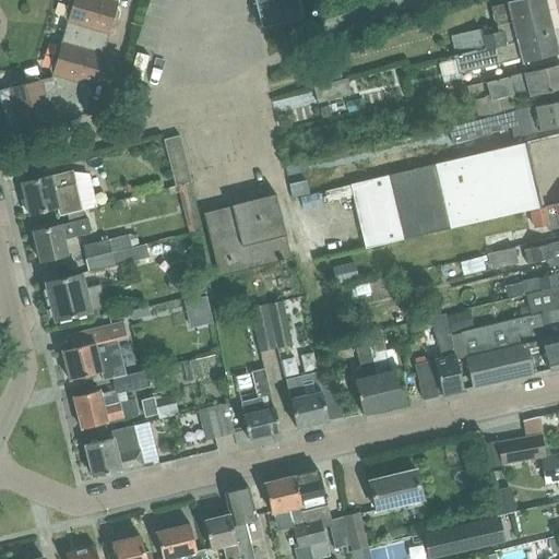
[(69,0),(68,6),(118,20),(119,13),(117,8),(118,0),(69,0)]
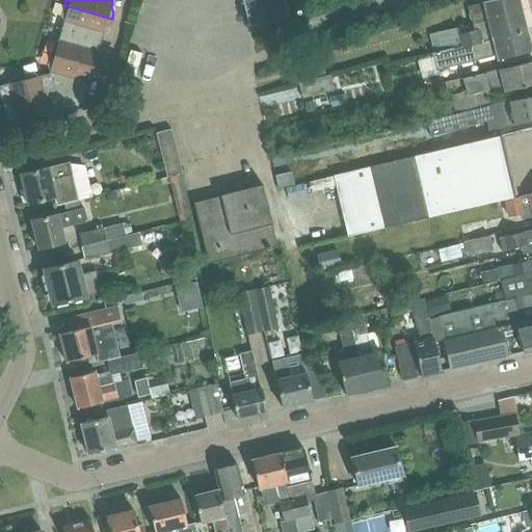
[(241,0),(249,27),(289,18),(284,0),(241,0)]
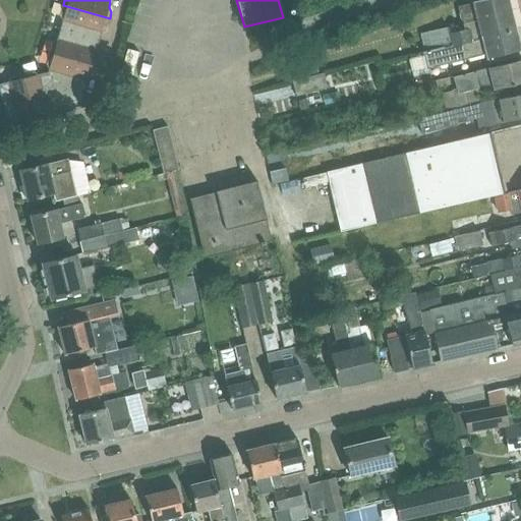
[(421,35),(425,52),(444,48),(445,49),(483,39),(482,37),(515,30),(507,0),(486,0),(458,7),(463,30),(449,34),(448,29),(421,35)]
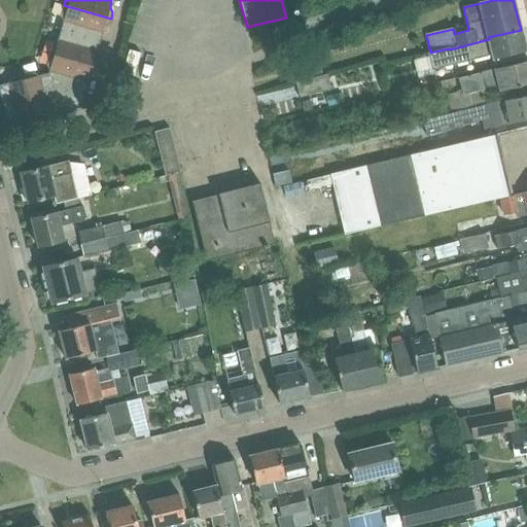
[(111,19),(64,5),(61,18),(63,22),(61,31),(100,42),(104,28),(109,26),(111,19)]
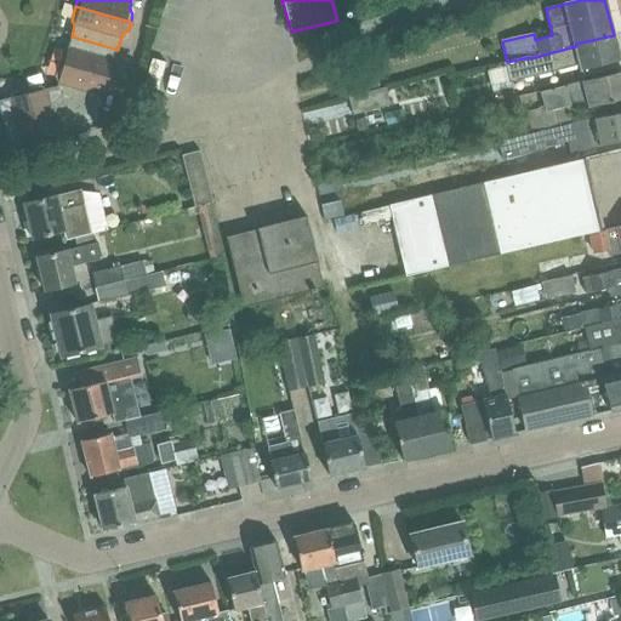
[(620,67),(620,64),(614,35),(575,44),(576,46),(530,58),(529,57),(507,62),(503,63),(507,83),(539,75),(580,66),(584,77),(620,67)]
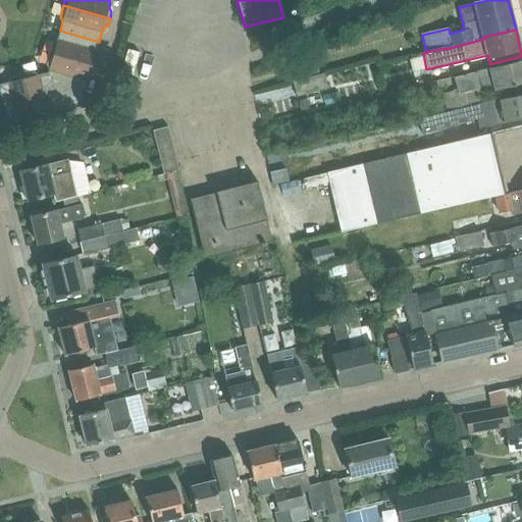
[(99,42),(60,31),(57,40),(53,43),(50,54),(96,67),(98,61),(95,56),(99,42)]
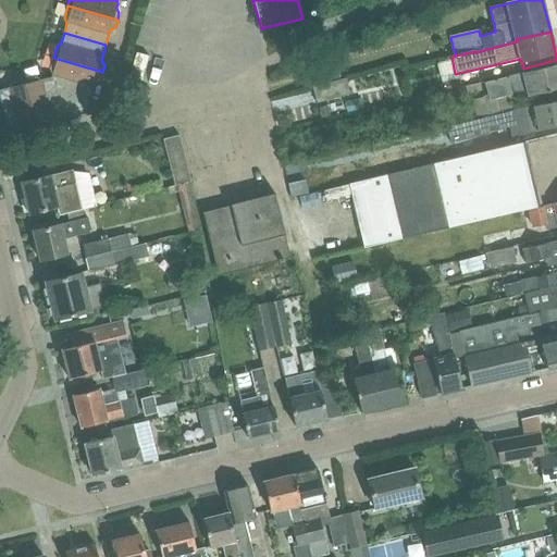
[(137,83),(144,58),(132,53),(124,79),(137,83)]
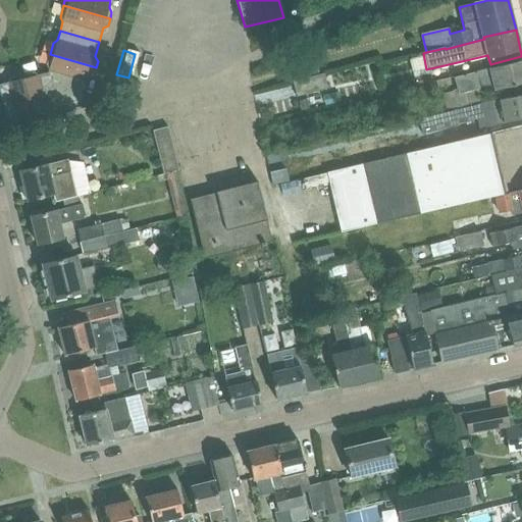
[(94,73),(96,67),(50,54),(47,65),(49,70),(48,73),(43,74),(81,107),(90,76),(94,73)]
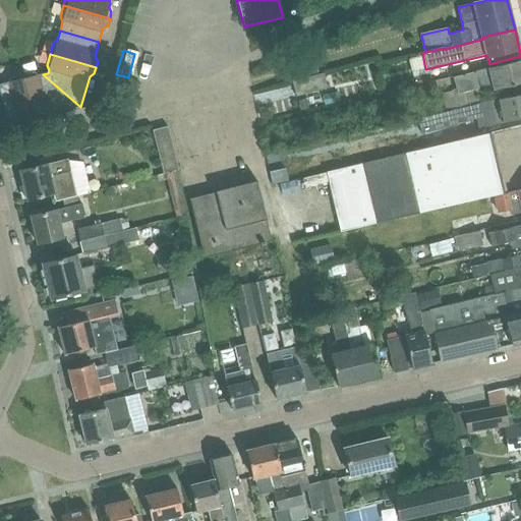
[(479,94),(520,83),(520,60),(455,76),(458,90),(453,91),(455,101),(464,98),(463,91),(477,87),(479,94)]
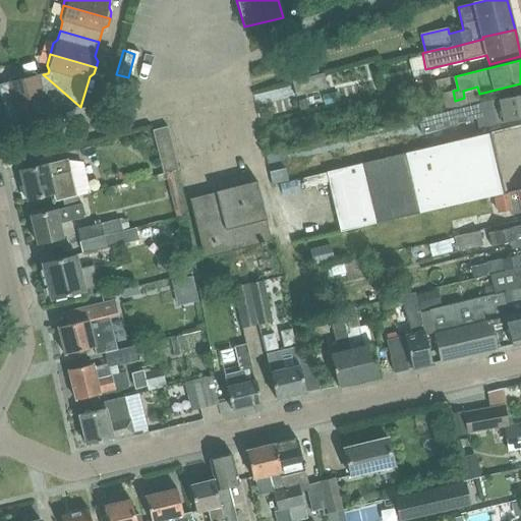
[(34,73),(22,76),(34,122),(40,121),(43,116),(80,107),(43,74),(39,75),(34,73)]
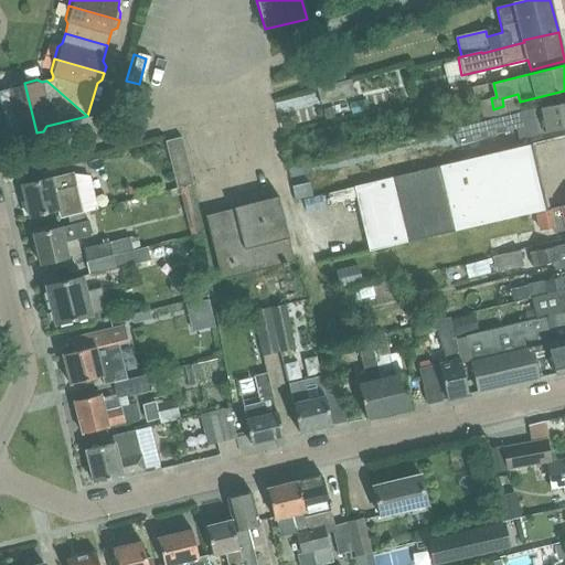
[(351,80),(317,89),(321,106),(355,96),(351,80)]
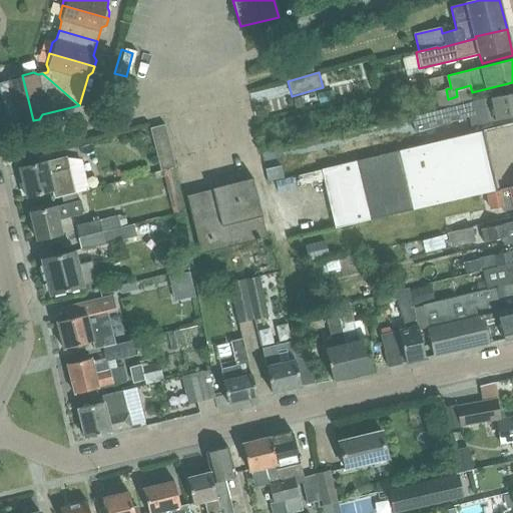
[(33,120),(22,75),(11,77),(8,81),(0,83),(0,92),(7,123),(22,119),(27,122),(33,120)]
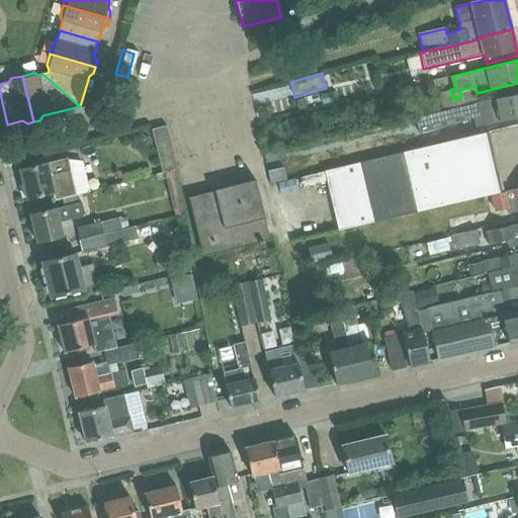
[(427,76),(414,79),(415,84),(416,85),(424,83),(429,82),(428,76),(427,76)]
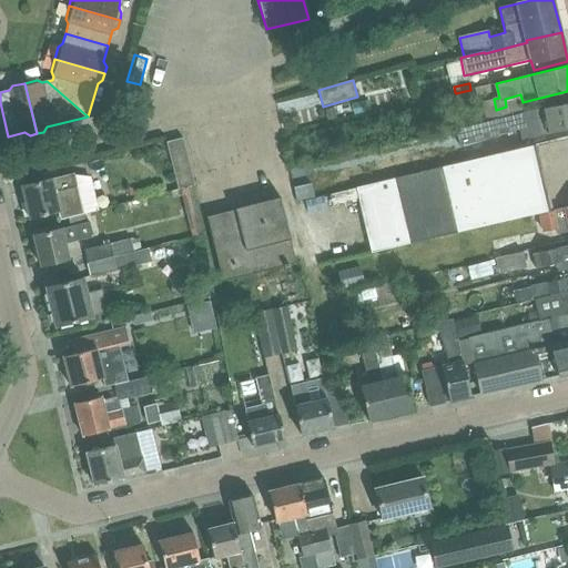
[(285,94),(286,108),(317,105),(317,92),(285,94)]
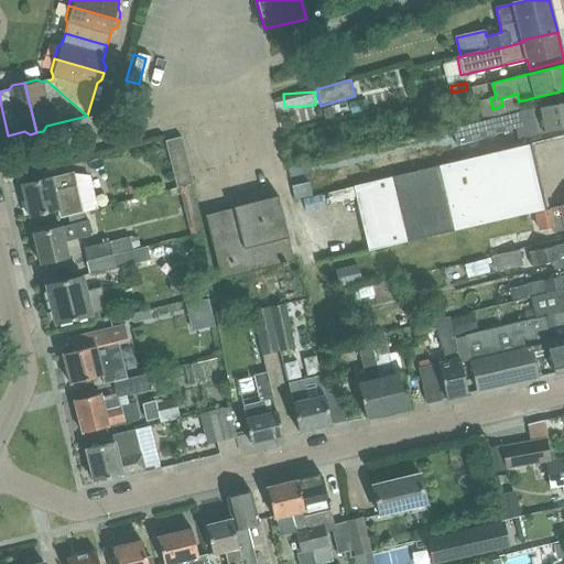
[(366,101),(349,105),(351,115),(368,111),(366,101)]
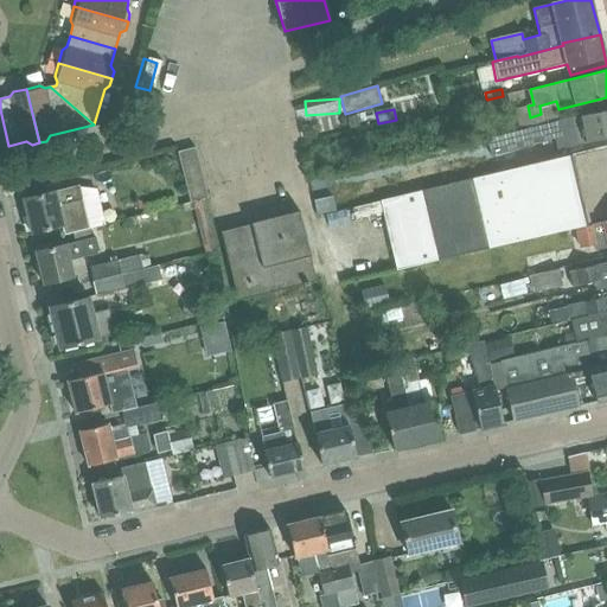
[(583,142),(600,139),(606,138),(606,109),(543,123),(541,114),(530,117),(532,127),(529,128),(532,145),(542,142),(555,140),(557,149),(583,142)]
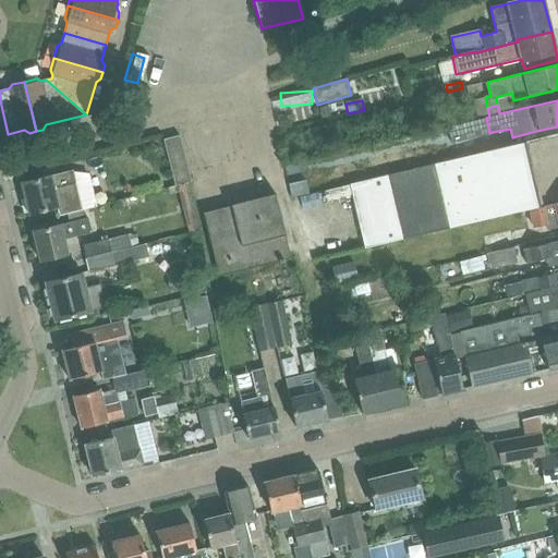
[(328,107),(318,109),(322,120),(331,118),(328,107)]
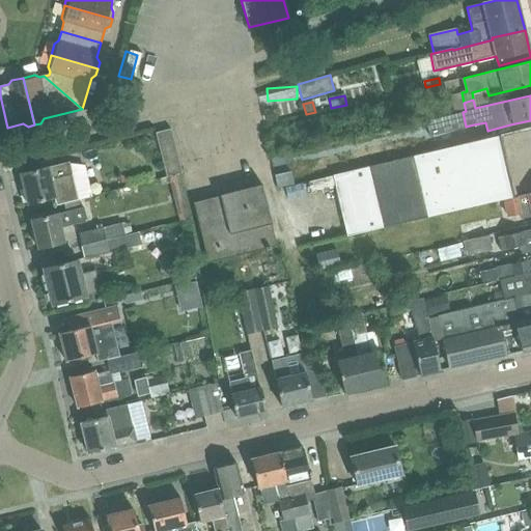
[(465,129),(460,113),(426,121),(429,137),(465,129)]
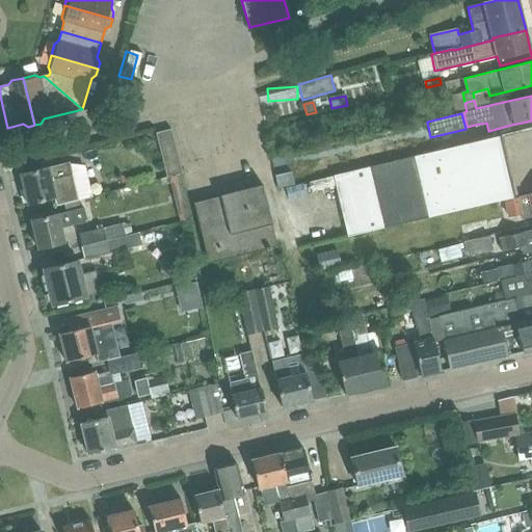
[(167,178),(169,178),(179,175),(182,174),(171,130),(156,134),(167,178)]
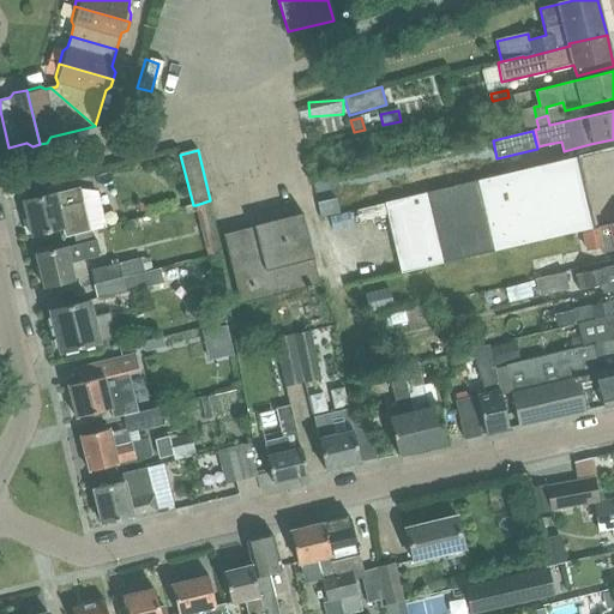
[(402,274),(569,234),(593,229),(576,158),(385,204),(402,274)]
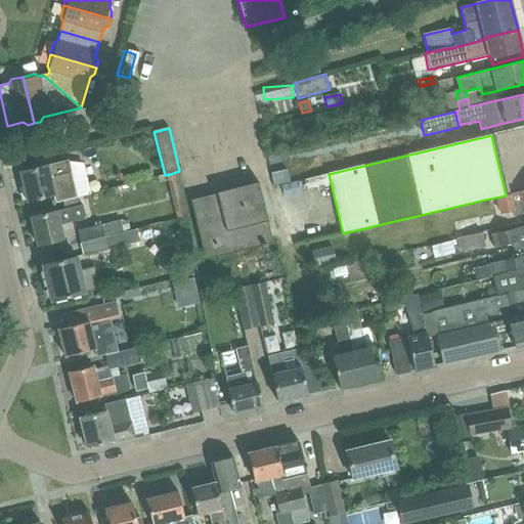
[(56,203),(76,199),(78,198),(90,194),(82,163),(69,162),(69,161),(19,172),(27,203),(54,195),(56,203)]
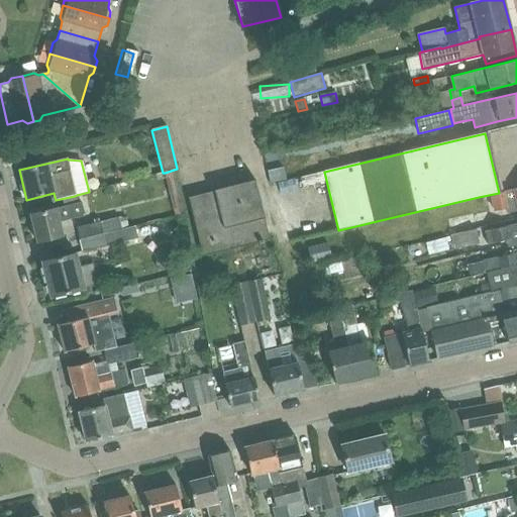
[(284,168),(268,171),(270,183),(286,180),(284,168)]
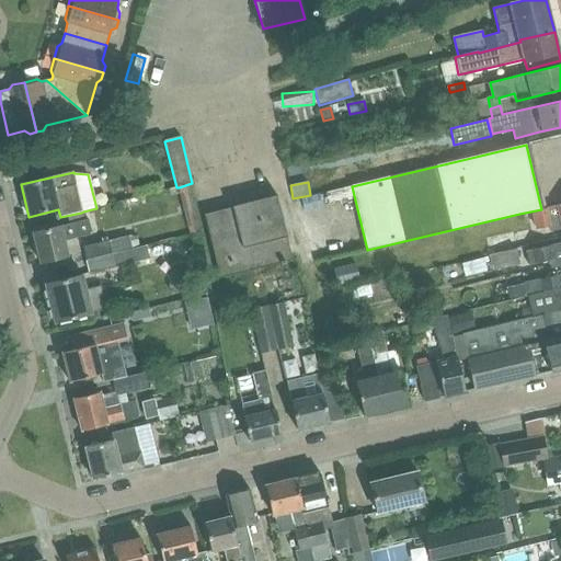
[(189,184),(179,187),(190,235),(199,232),(189,184)]
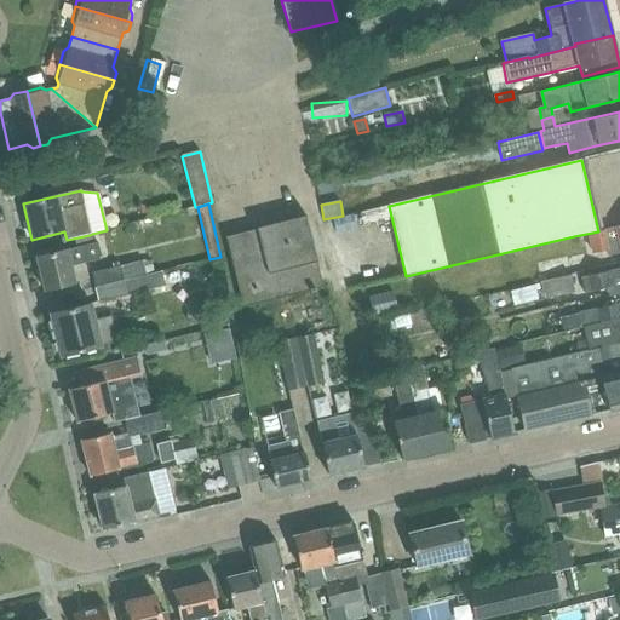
[(352,214),(333,219),(337,234),(356,229),(352,214)]
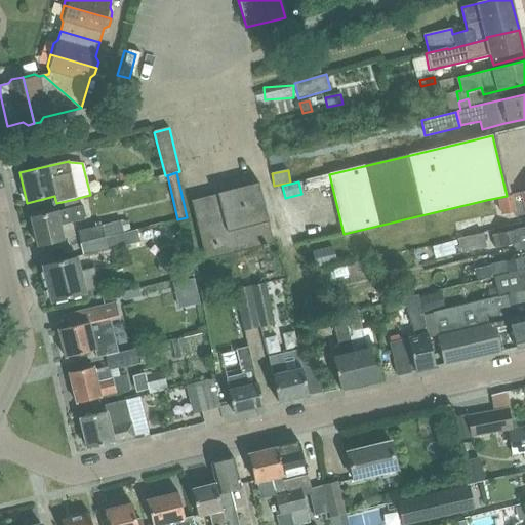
[(134,184),(118,188),(121,197),(137,193),(137,192),(134,184)]
